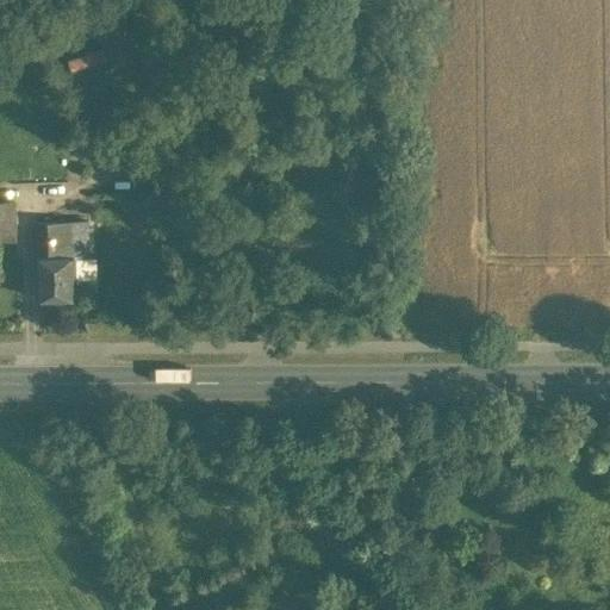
[(80,64),(107,58),(105,48),(78,54),(80,64)]
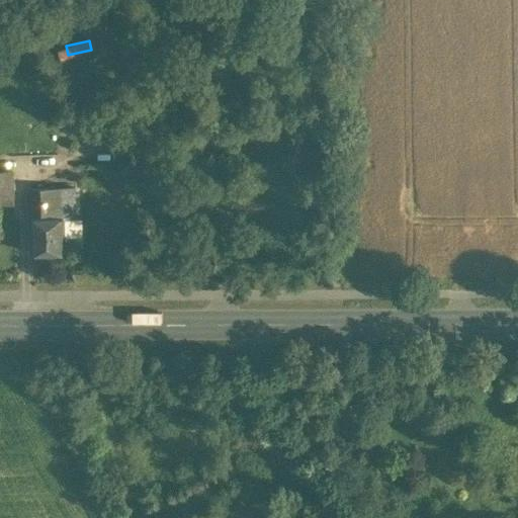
[(134,161),(113,166),(115,179),(137,175),(134,161)]
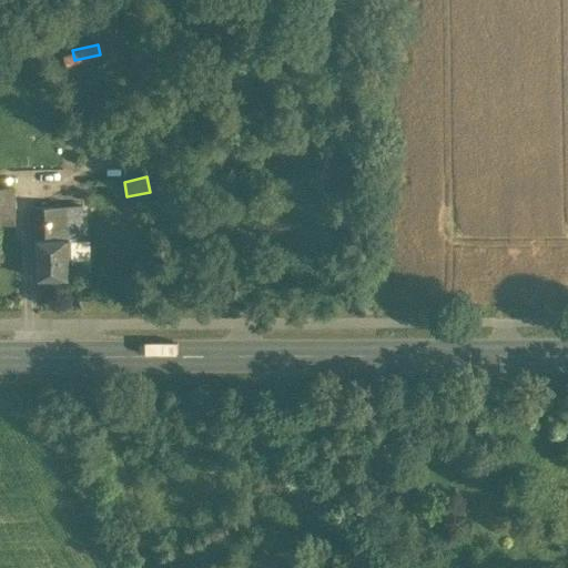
[(13,188),(0,188),(0,215),(14,215),(13,188)]
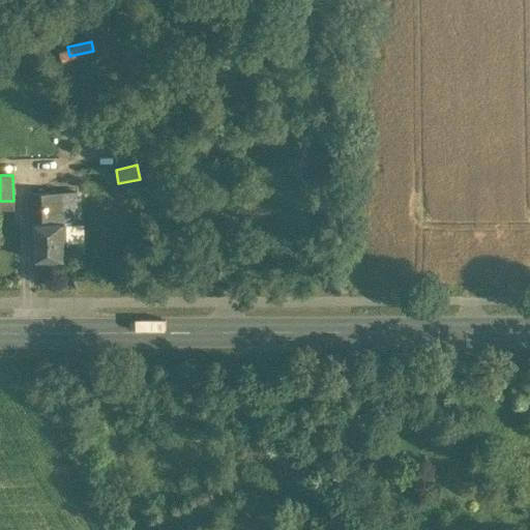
[(66,192),(32,192),(33,258),(67,258),(67,252),(66,224),(66,192)]
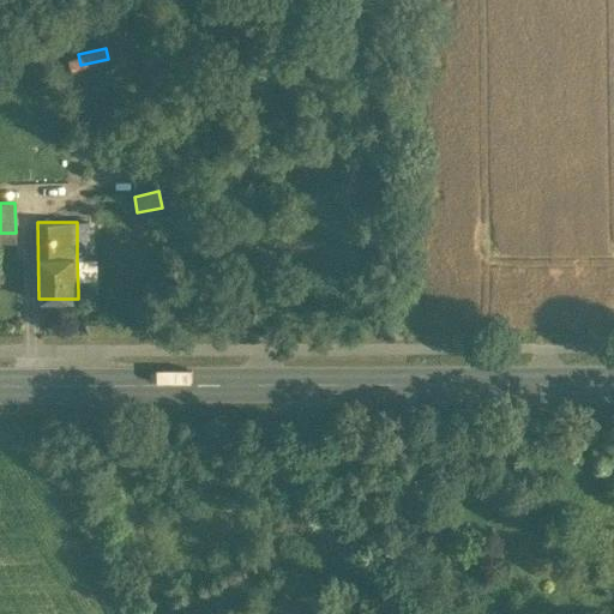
[(97,259),(77,259),(78,292),(97,292),(97,259)]
